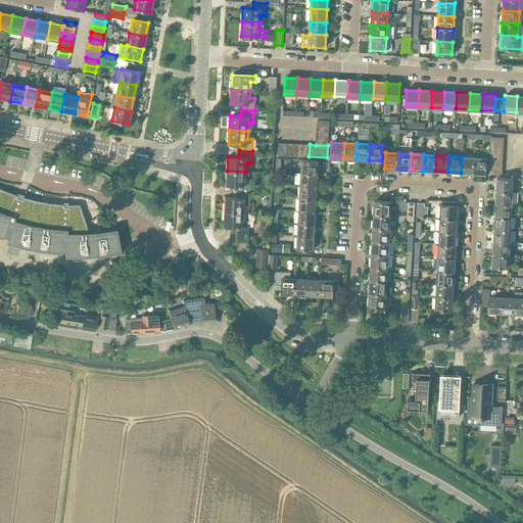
[(461,173),(473,173),(474,157),(462,156),(461,173)]
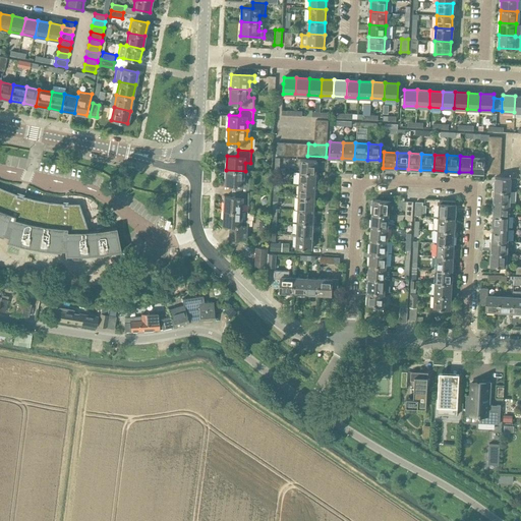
[(471,172),(484,173),(485,157),(472,157),(471,172)]
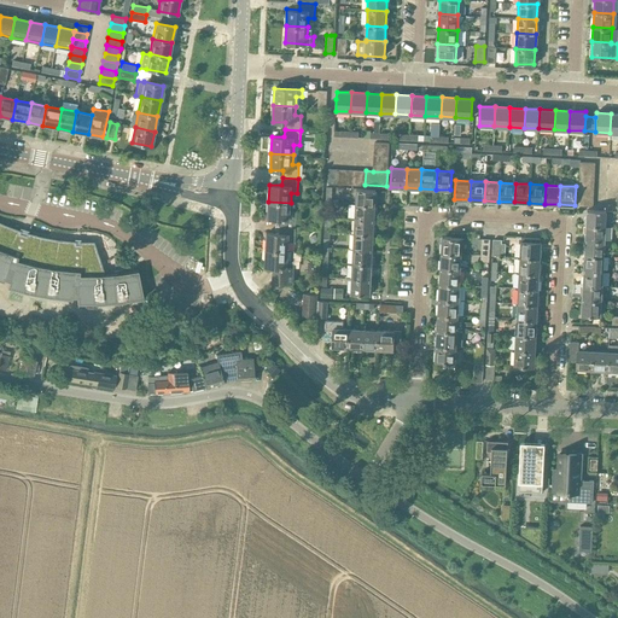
[(356,204),(374,205),(375,190),(356,188),(356,204)]
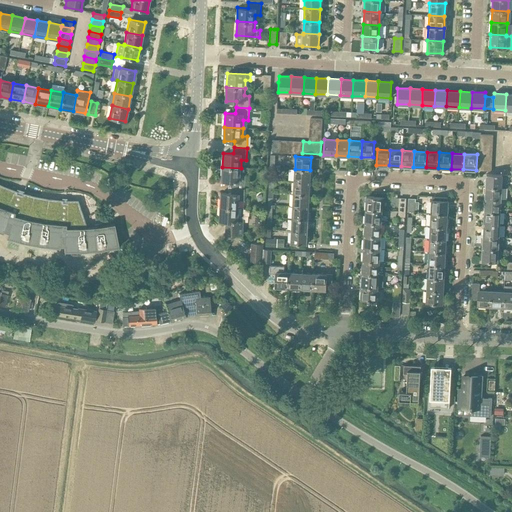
[(241,168),(222,167),(222,181),(232,181),(231,187),(245,188),(245,175),(240,175),(241,168)]
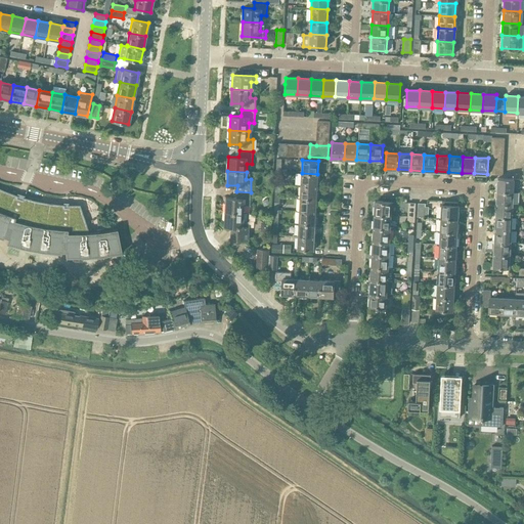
[(302,173),(301,185),(317,186),(317,174),(302,173)]
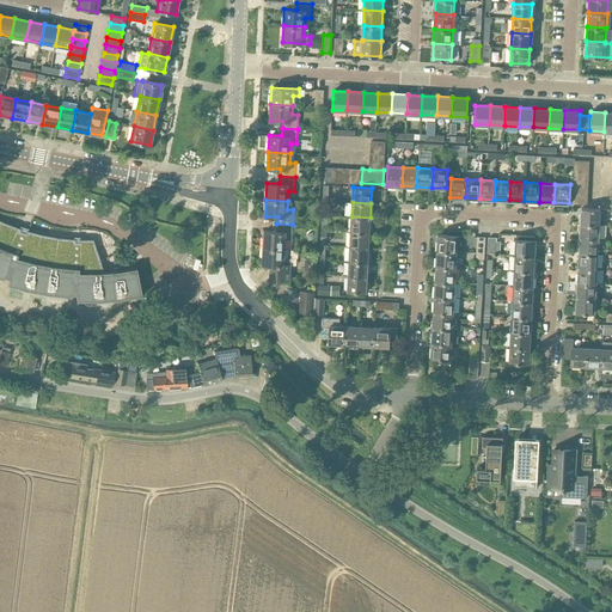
[(582,208),(581,222),(600,224),(600,209),(582,208)]
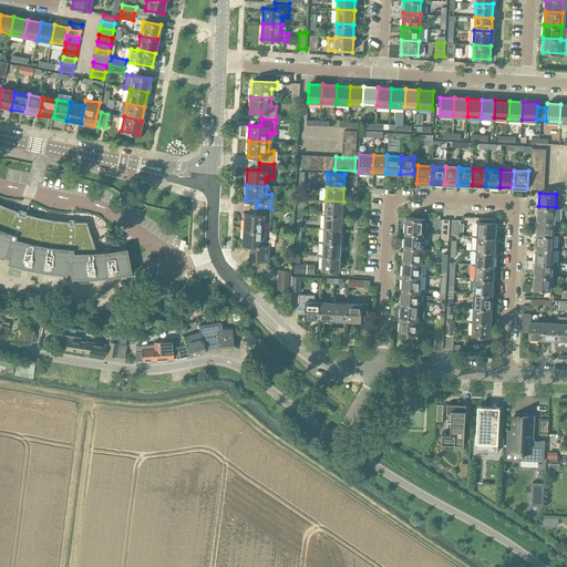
[(326,200),(326,214),(342,215),(343,202),(326,200)]
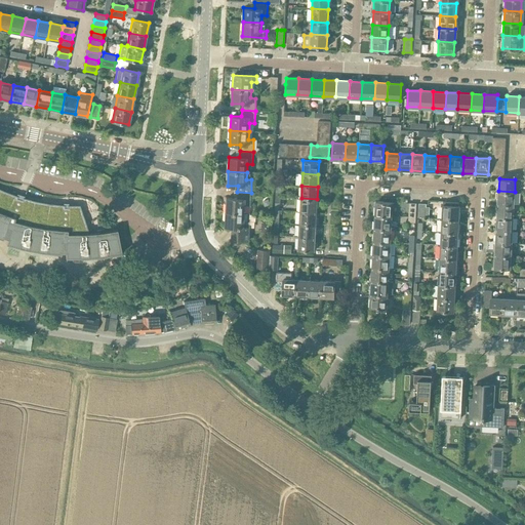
[(35,201),(28,199),(23,198),(23,200),(16,198),(17,196),(14,195),(3,191),(0,189),(0,237),(3,239),(3,237),(7,238),(6,244),(25,248),(48,252),(61,254),(62,252),(66,252),(66,257),(84,257),(104,256),(122,253),(117,229),(101,232),(88,233),(79,205),(68,205),(68,208),(64,207),(64,205),(49,204),(35,201)]
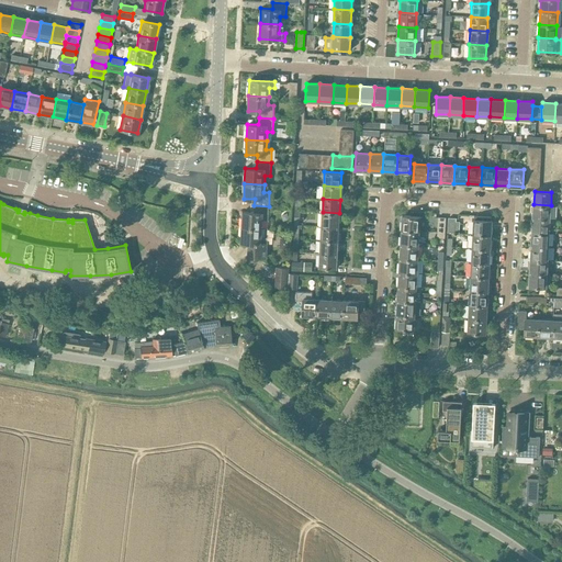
[(534,204),(532,218),(550,220),(551,205),(534,204)]
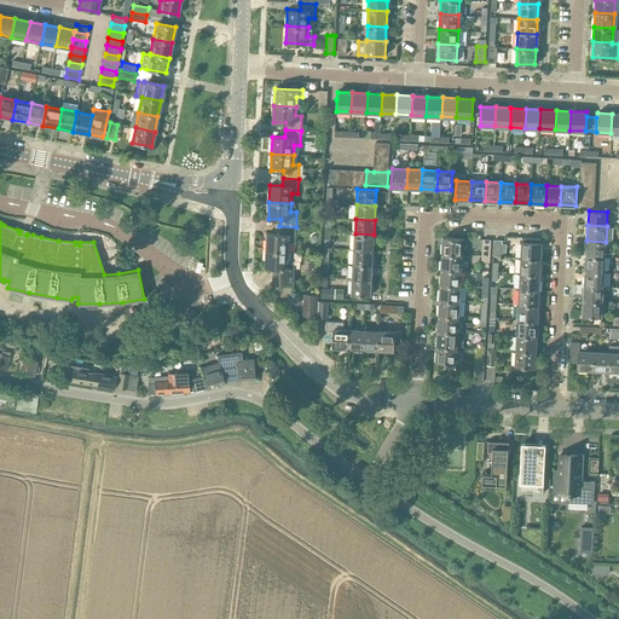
[(296,227),(279,226),(279,233),(267,233),(266,250),(289,252),(289,242),(295,242),(296,227)]
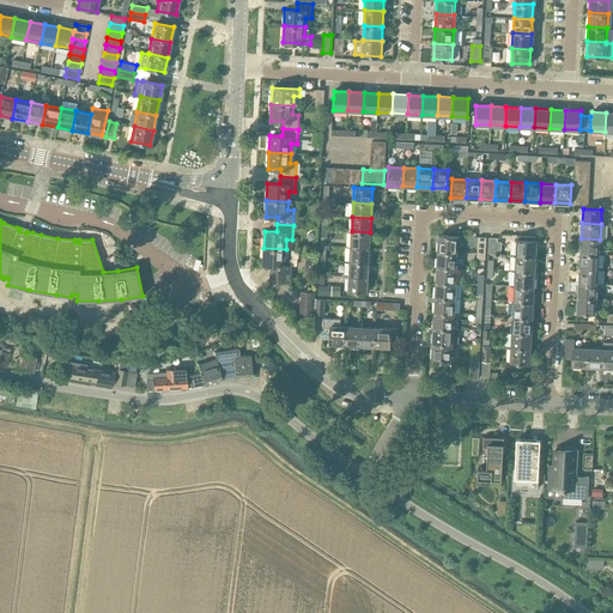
[(352,231),(351,247),(369,248),(370,232),(352,231)]
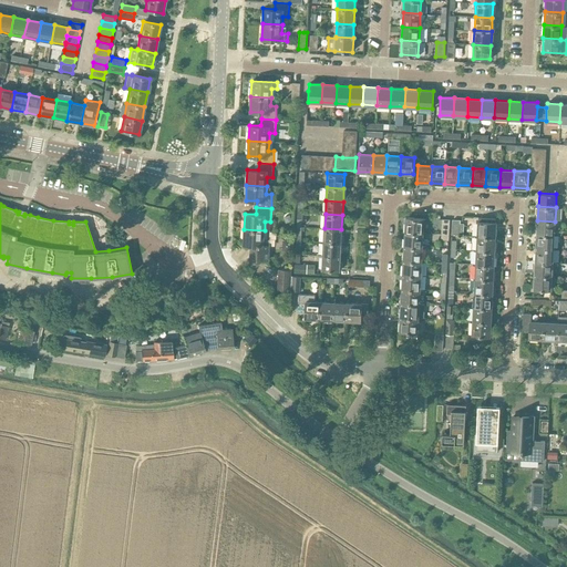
[(405,232),(423,233),(424,218),(405,217),(405,232)]
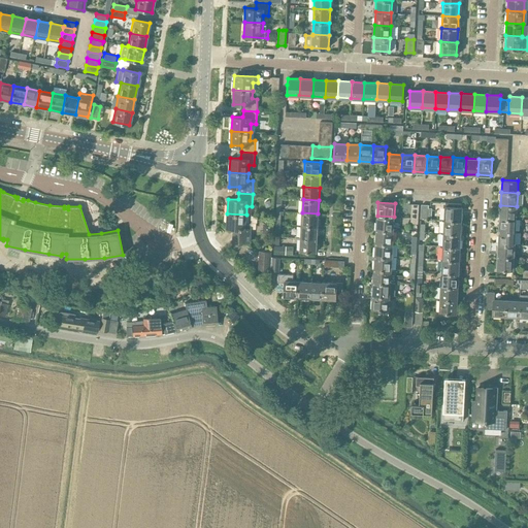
[(444,220),(461,220),(462,204),(446,203),(444,220)]
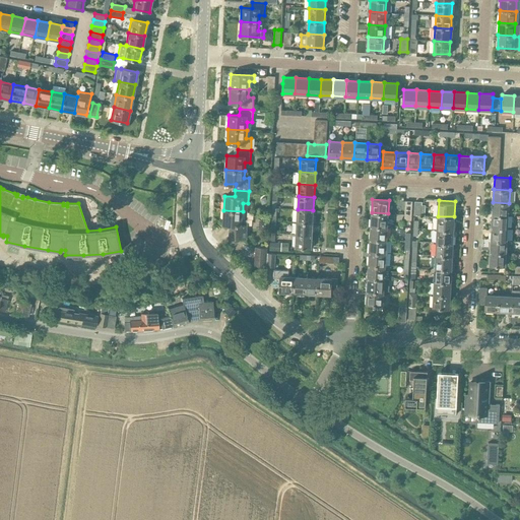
[(421,205),(421,202),(415,201),(414,214),(426,215),(426,205),(421,205)]
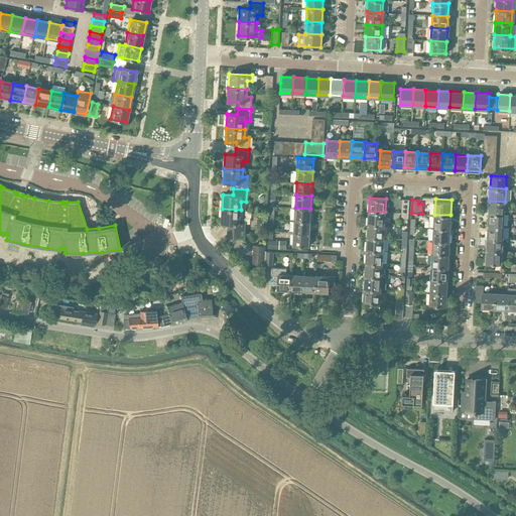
[(489,201),(489,213),(504,214),(505,202),(489,201)]
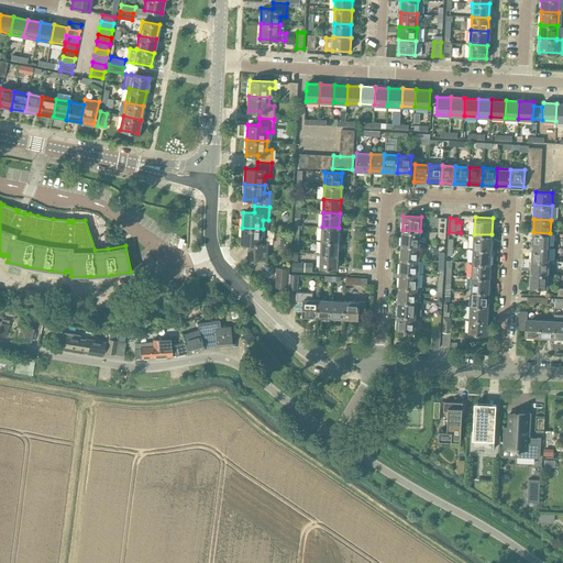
[(322,227),(321,240),(339,241),(339,228),(322,227)]
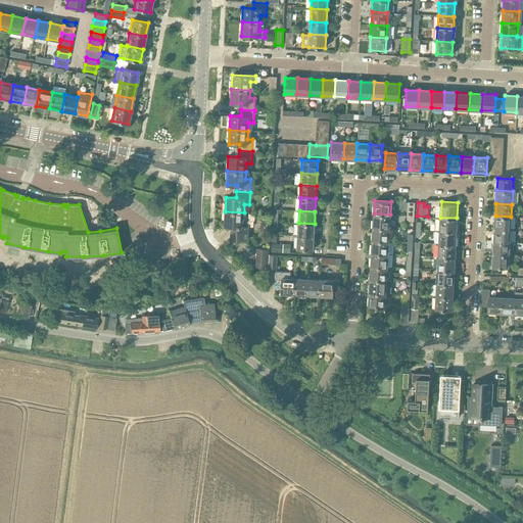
[(244,212),(225,211),(224,226),(231,226),(230,239),(248,239),(248,221),(243,220),(244,212)]
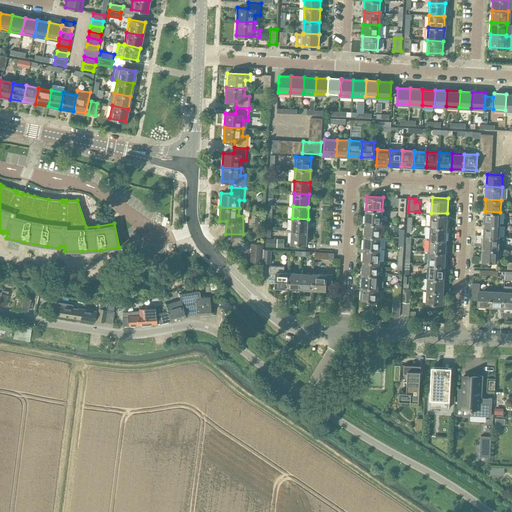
[(366,209),(365,222),(381,223),(382,210),(366,209)]
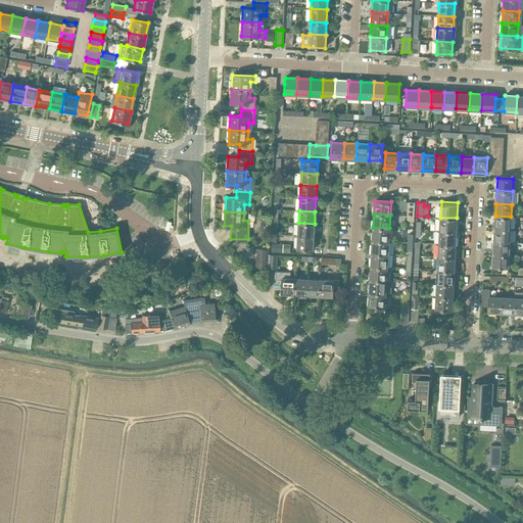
[(495,216),(494,229),(511,230),(511,217),(495,216)]
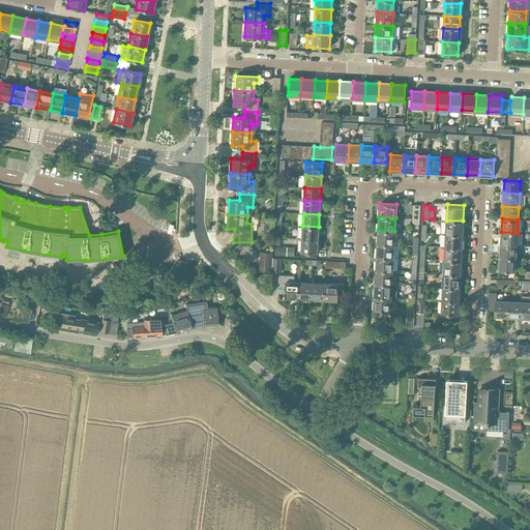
[(463,234),(463,221),(446,221),(445,233),(463,234)]
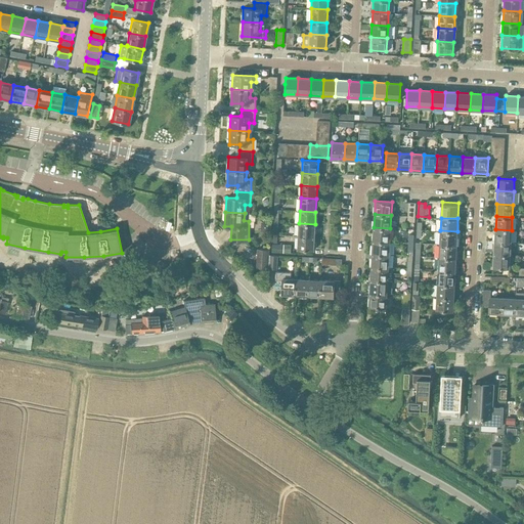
[(314,237),(315,224),(299,223),(299,236),(314,237)]
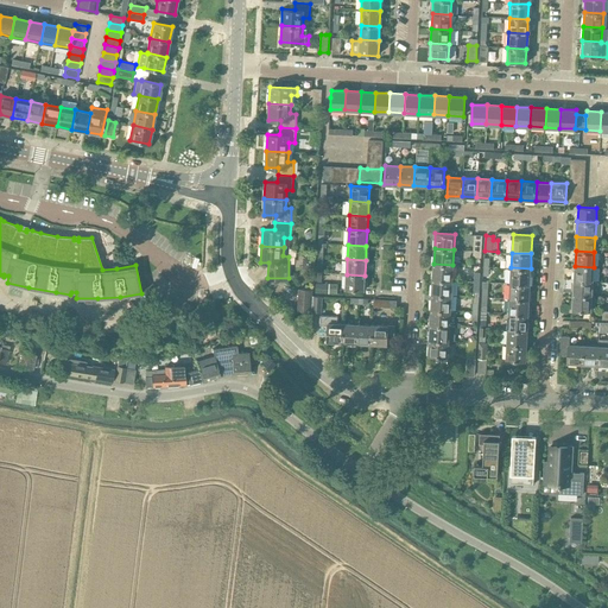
[(434,264),(432,279),(453,280),(453,265),(434,264)]
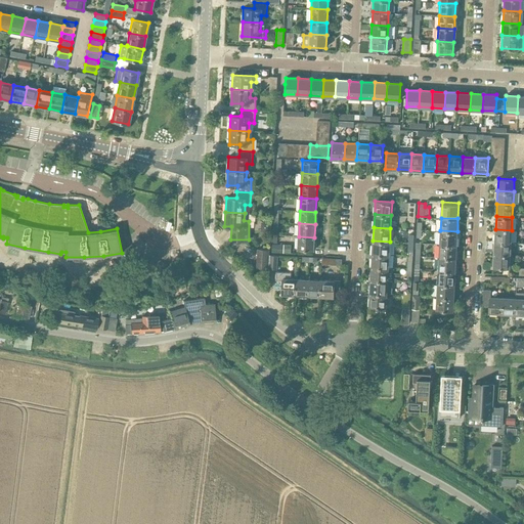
[(495,229),(494,242),(511,243),(512,230),(495,229)]
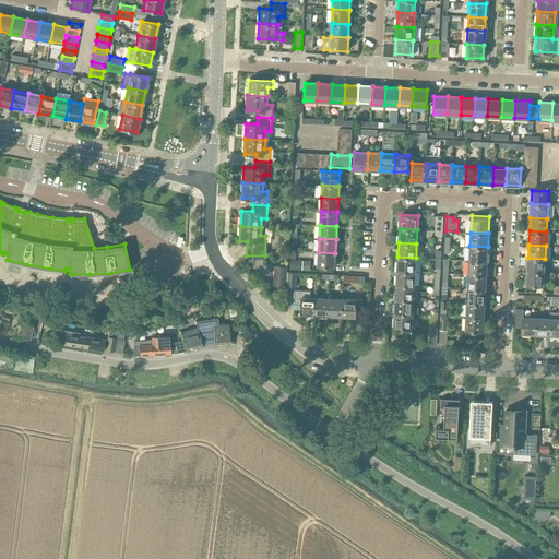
[(487,261),(488,247),(470,246),(470,260),(487,261)]
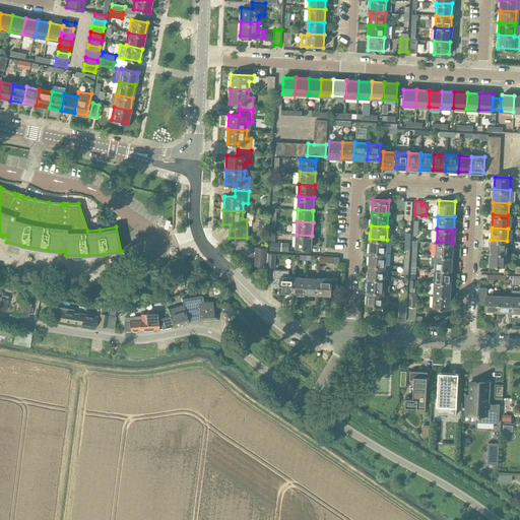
[(312,236),(297,235),(296,248),(311,248),(312,236)]
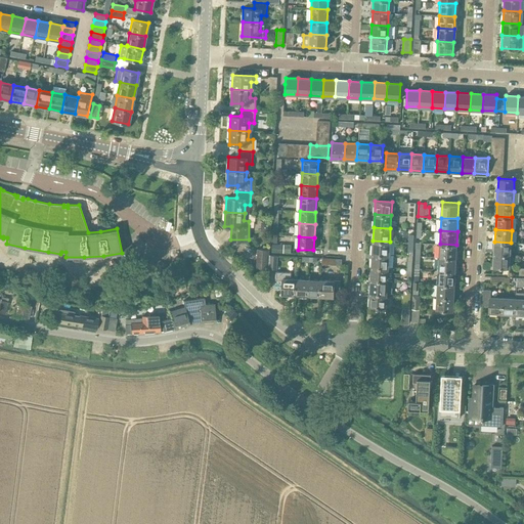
[(373,241),(373,253),(389,254),(390,242),(373,241)]
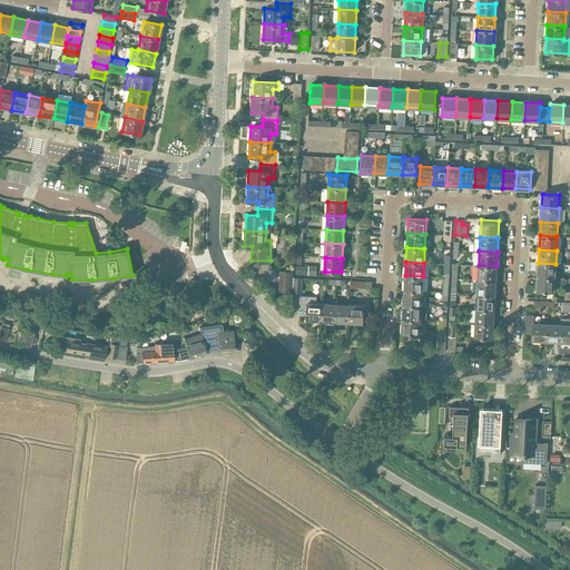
[(554,277),(554,276),(556,264),(538,263),(537,276),(539,276),(554,277)]
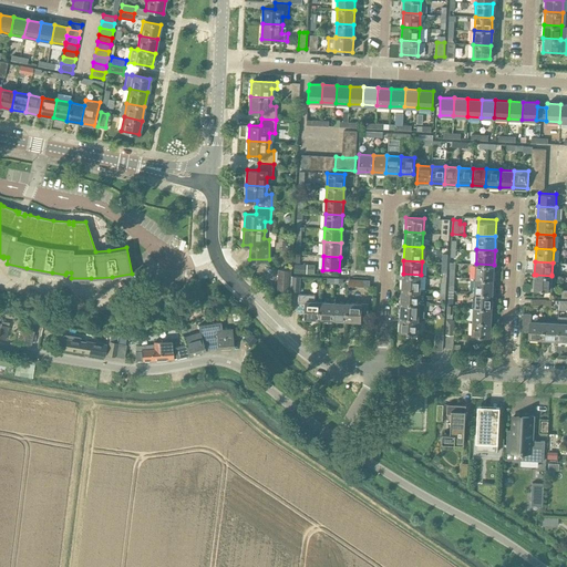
[(493,279),(494,275),(494,265),(476,264),(475,278),(493,279)]
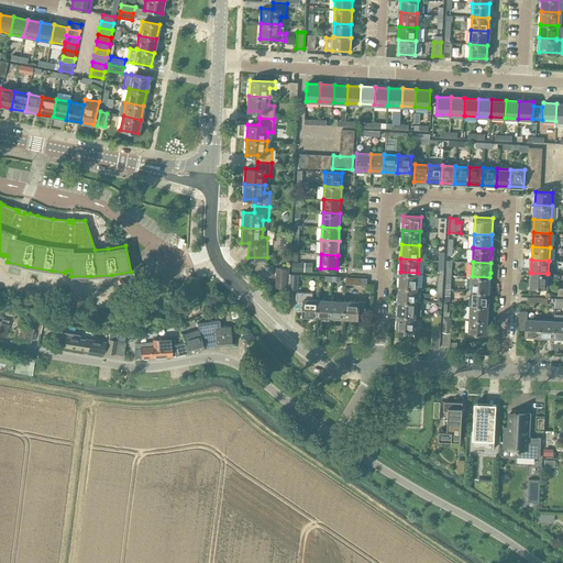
[(276,287),(288,288),(289,268),(277,267),(276,287)]
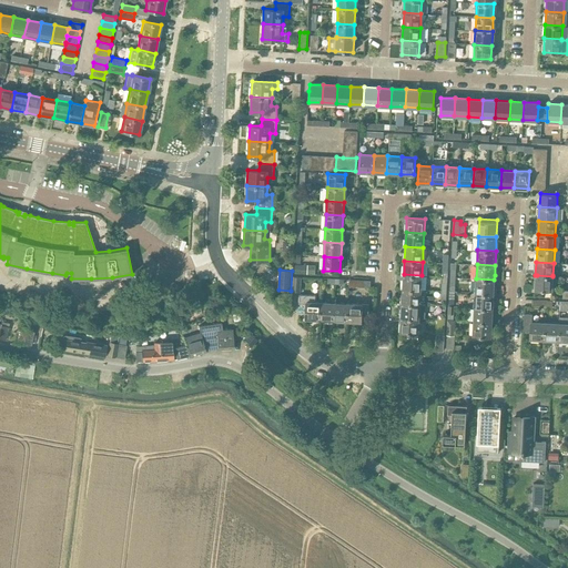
[(404,274),(403,288),(421,290),(422,275),(404,274)]
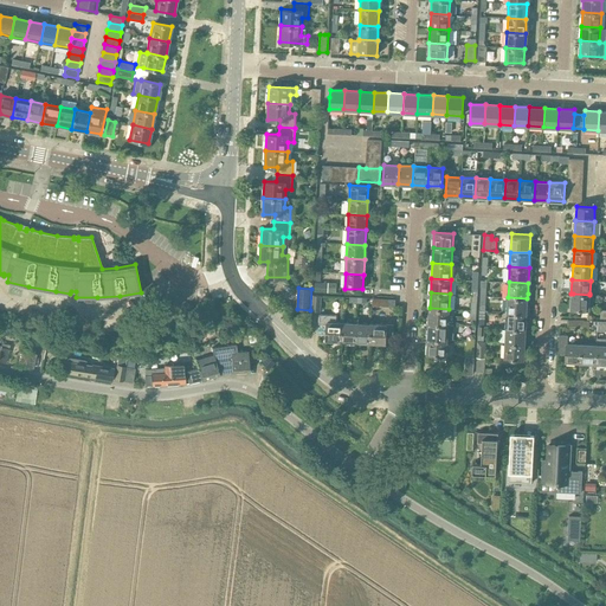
[(590,295),(573,294),(571,294),(571,300),(568,300),(568,308),(571,308),(571,309),(590,310),(590,295)]
